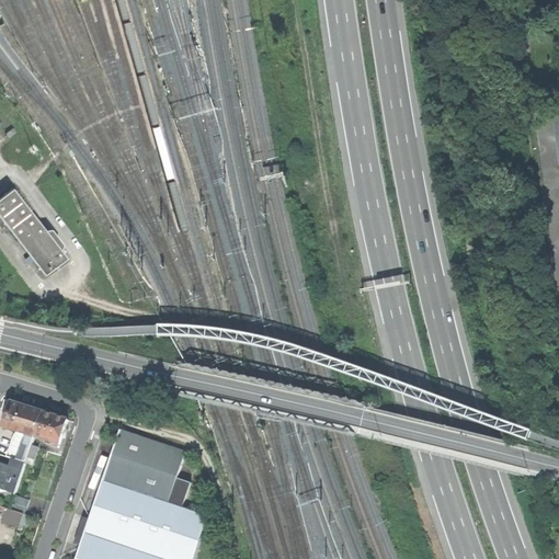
[(11,185),(0,193),(0,217),(43,272),(65,255),(58,248),(60,242),(49,227),(43,228),(11,185)]
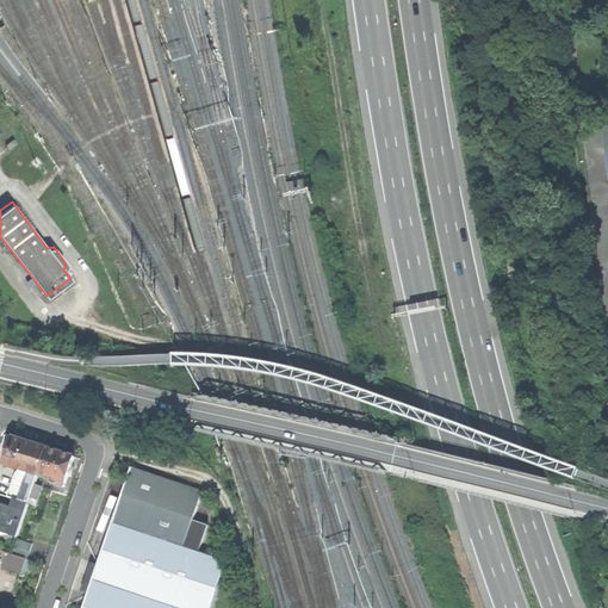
[(26,441),(10,435),(1,463),(28,471),(22,482),(16,498),(25,502),(26,502),(33,482),(37,473),(45,447),(26,441)]
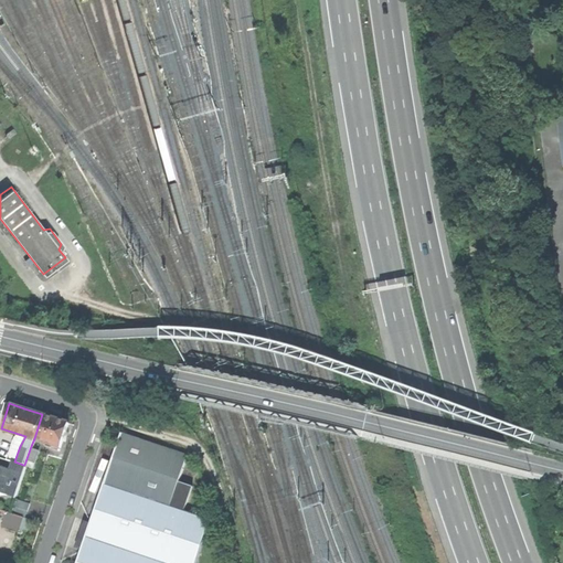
[(54,417),(42,414),(34,438),(52,444),(52,446),(59,448),(66,422),(54,417)]
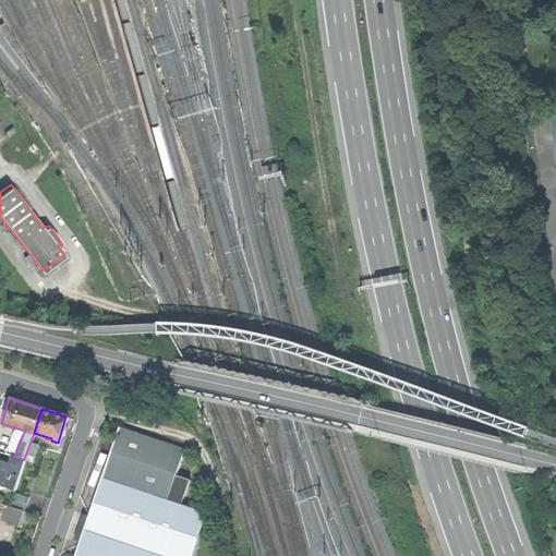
[(180,503),(188,479),(174,474),(183,448),(119,426),(113,442),(73,555),(190,555),(205,511),(180,503)]
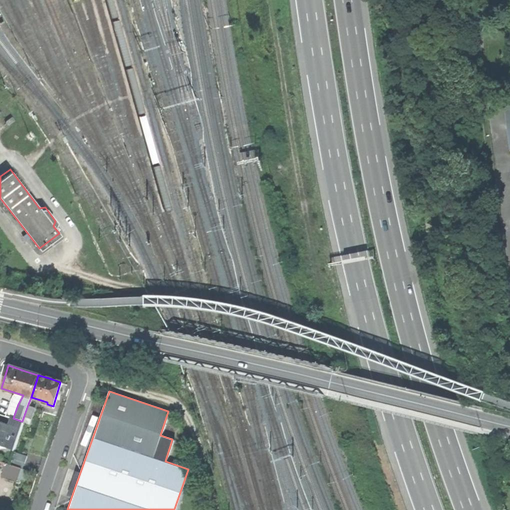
[(33,406),(28,404),(22,421),(28,423),(33,406)]
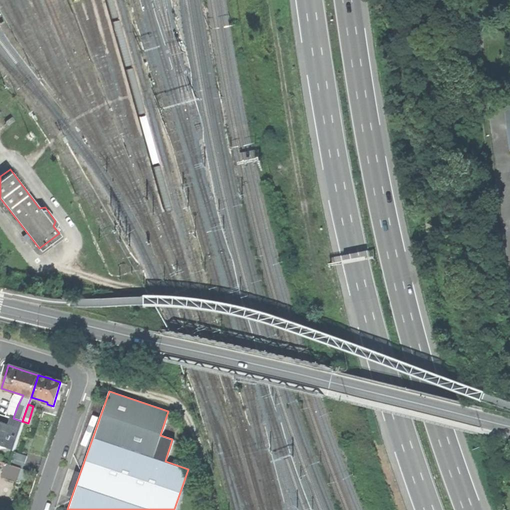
[(11,418),(8,426),(0,423),(0,443),(13,447),(21,421),(13,418),(11,418)]
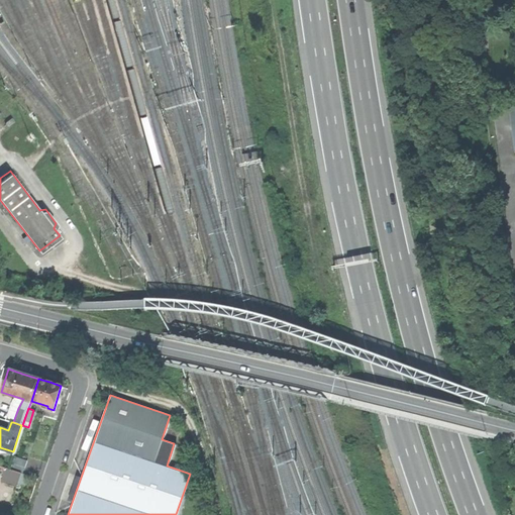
[(25,459),(12,454),(8,468),(19,472),(21,473),(25,459)]
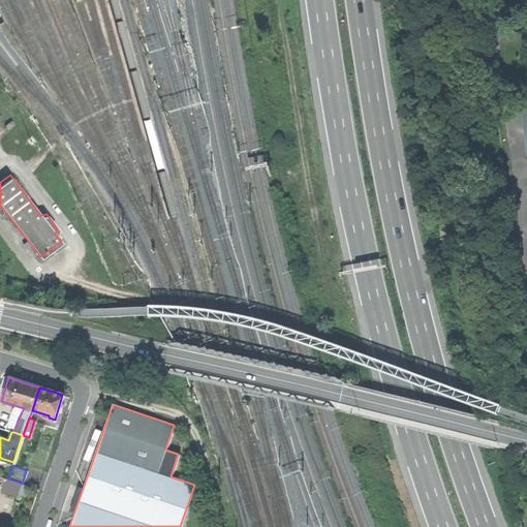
[(0,482),(4,484),(1,491),(16,496),(17,494),(20,483),(8,478),(5,478),(0,476),(0,482)]
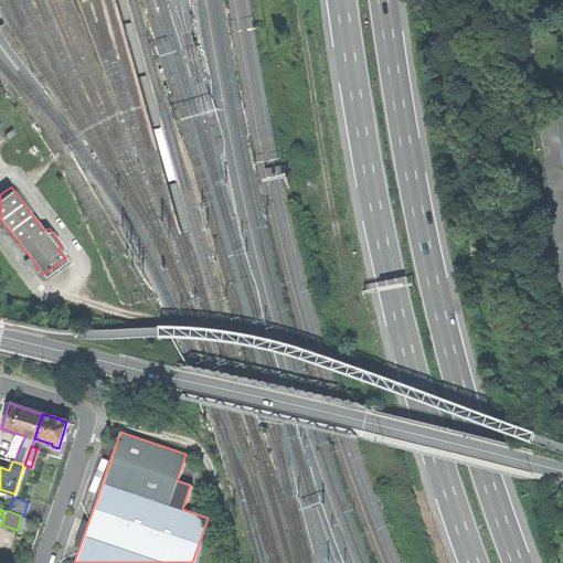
[(23,517),(21,516),(18,528),(24,530),(28,518),(23,517)]
